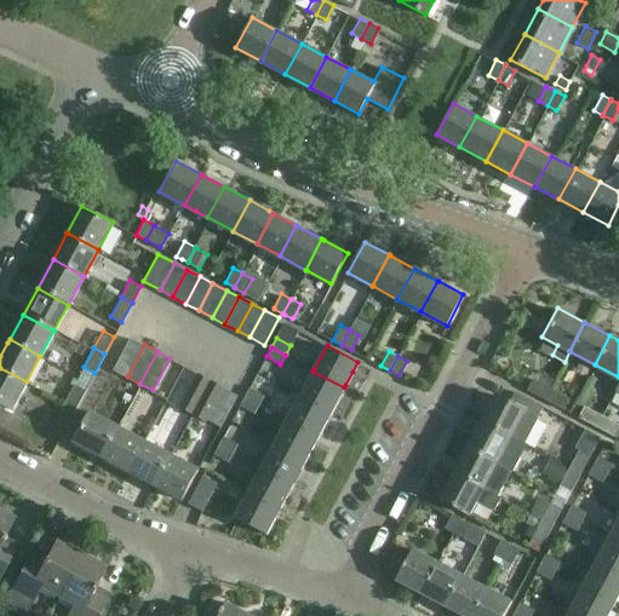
[(0,402),(12,408),(26,384),(27,381),(0,368),(0,402)]
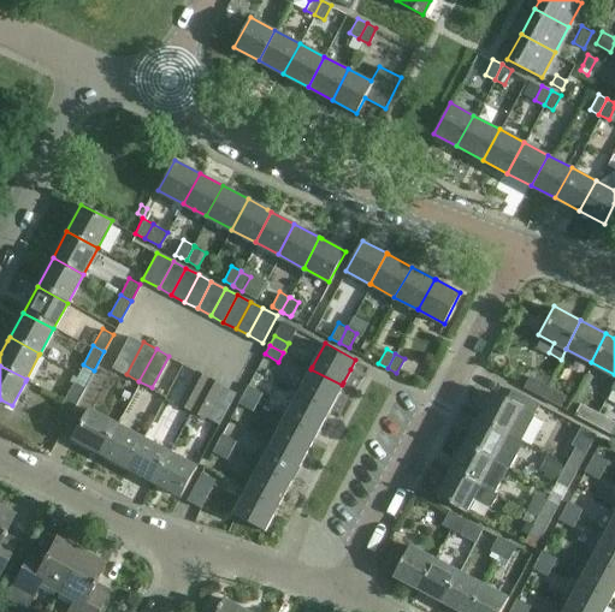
[(311,369),(299,392),(330,408),(330,406),(342,385),(311,369)]
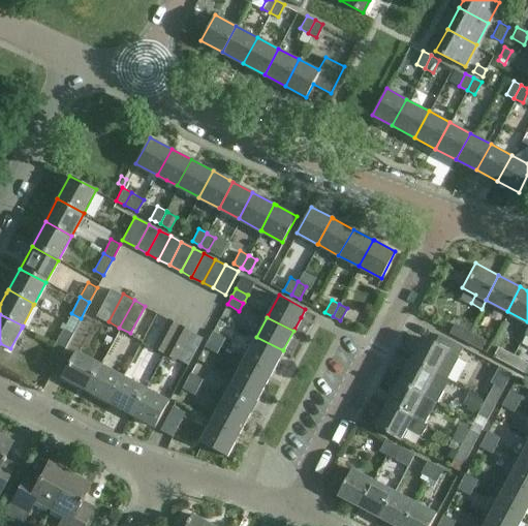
[(164,351),(179,323),(167,318),(153,346),(164,351)]
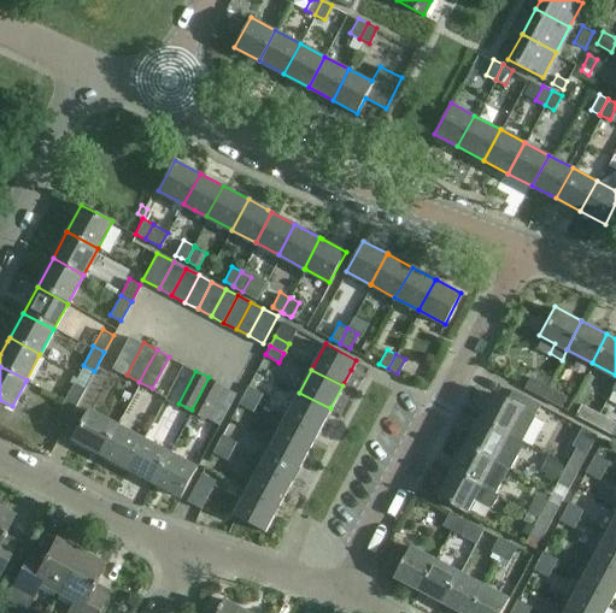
[(106,378),(105,381),(106,384),(110,387),(113,384),(115,381),(113,377),(110,376),(106,378)]
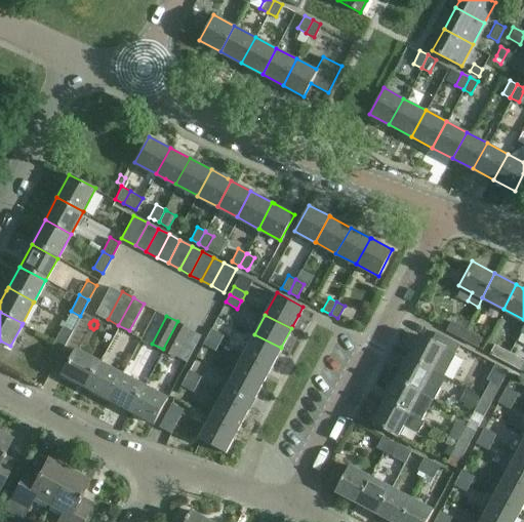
[(460,337),(466,327),(450,320),(445,329),(460,337)]
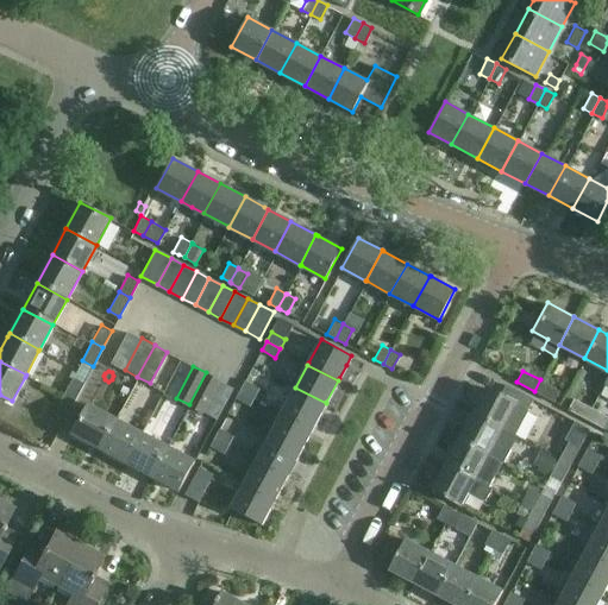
[(206,372),(189,404),(202,411),(219,379),(206,372)]
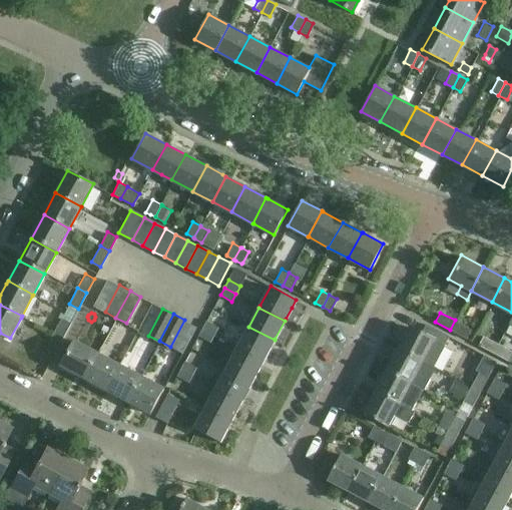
[(53,332),(63,337),(70,322),(61,318),(53,332)]
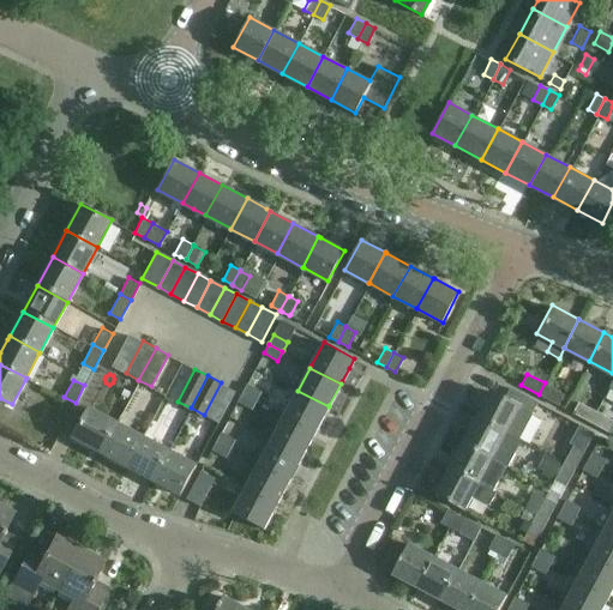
[(242,392),(241,392),(256,400),(257,398),(262,391),(247,382),(242,392)]
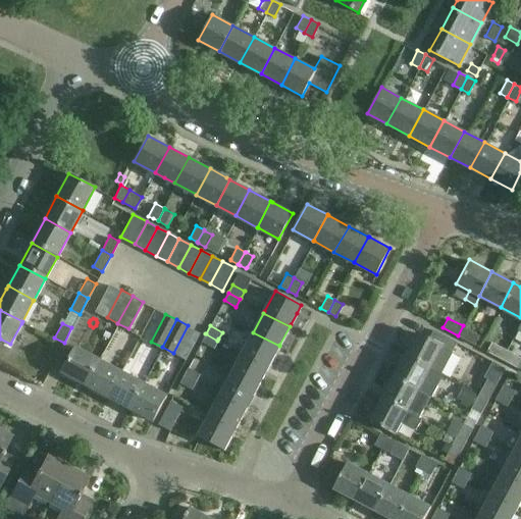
[(463,325),(458,335),(474,344),(479,334),(463,325)]
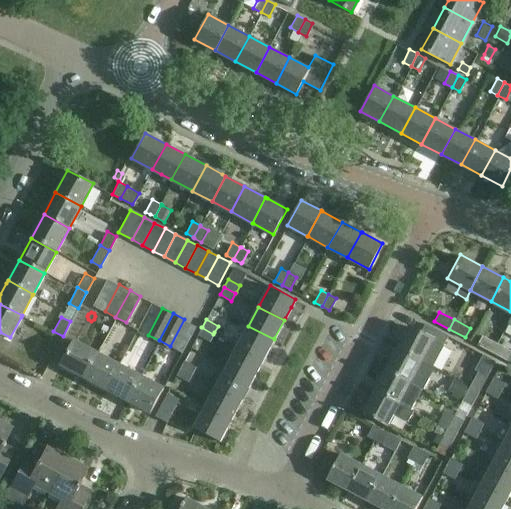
[(409,324),(397,347),(422,360),(434,339),(442,344),(448,335),(425,322),(424,323),(420,330),(409,324)]
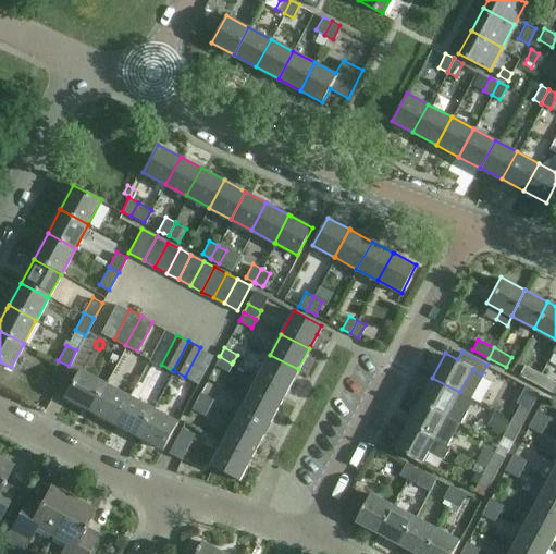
[(259,374),(258,377),(286,392),(287,390),(298,369),(270,355),(259,374)]
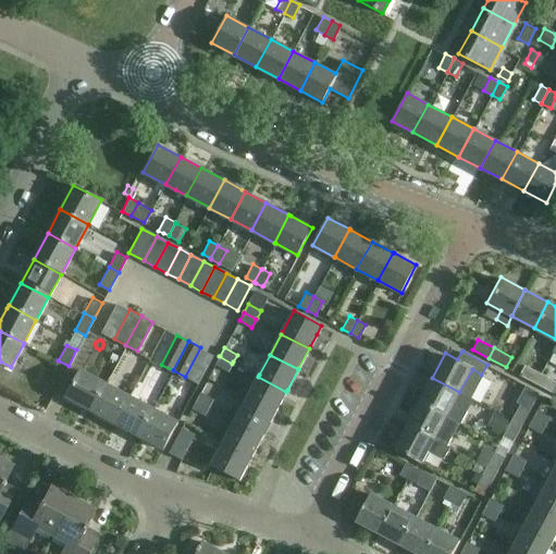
[(219,356),(214,364),(215,365),(227,371),(232,364),(219,356)]
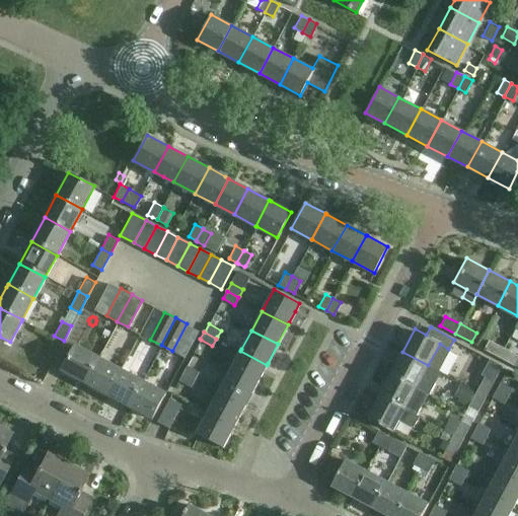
[(55,356),(64,341),(54,336),(46,351),(55,356)]
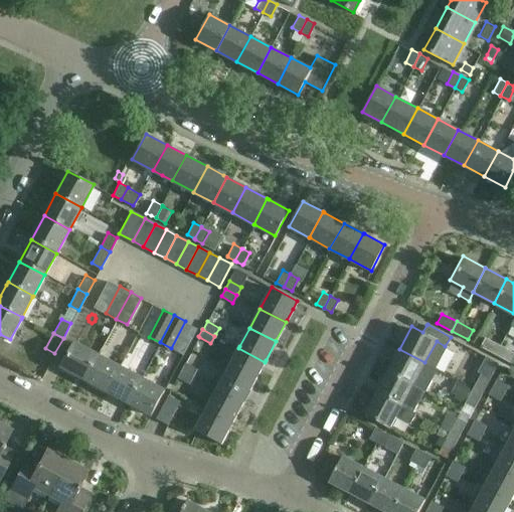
[(495,354),(500,344),(484,336),(480,346),(495,354)]
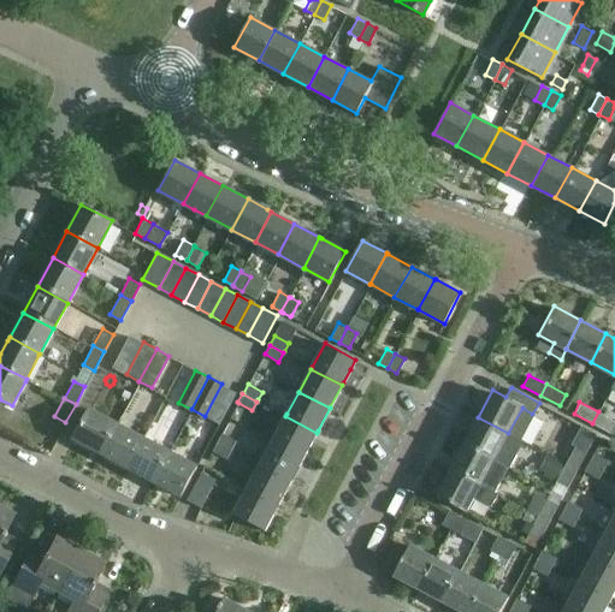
[(101,453),(117,422),(90,408),(74,438),(101,453)]
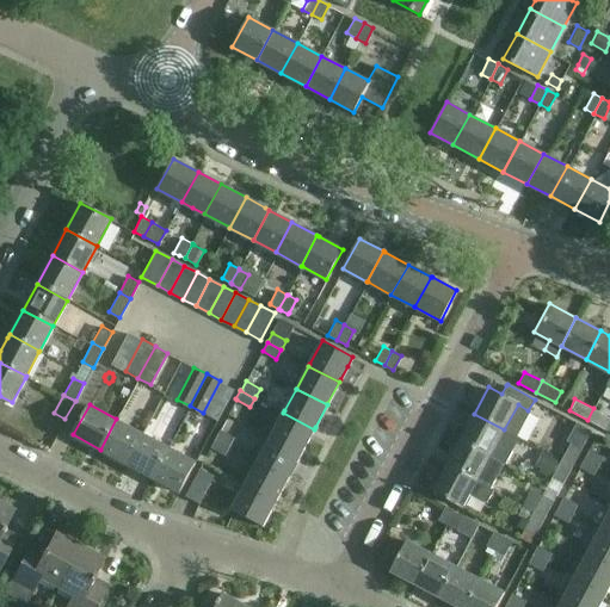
[(609,416),(593,408),(587,420),(605,429),(609,419),(609,416)]
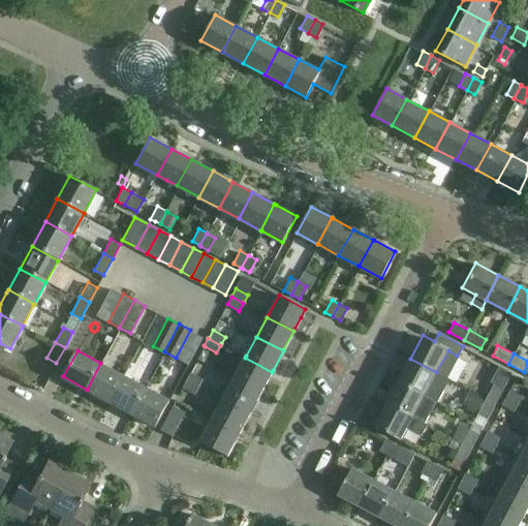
[(235,377),(234,378),(260,393),(260,392),(272,372),(245,358),(235,377)]
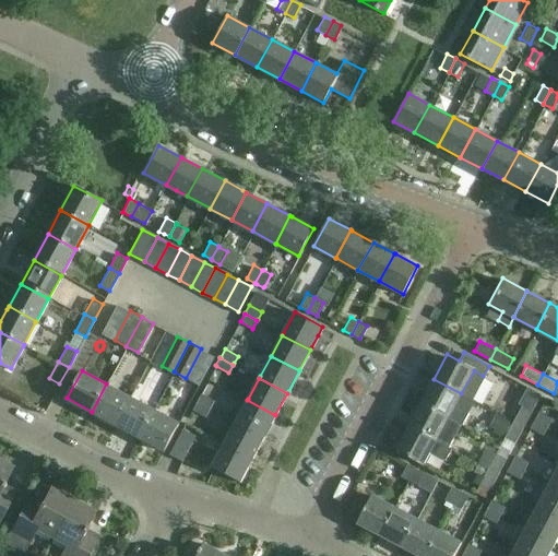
[(434,379),(422,402),(448,417),(449,417),(460,423),(462,424),(474,400),(461,393),(434,379)]
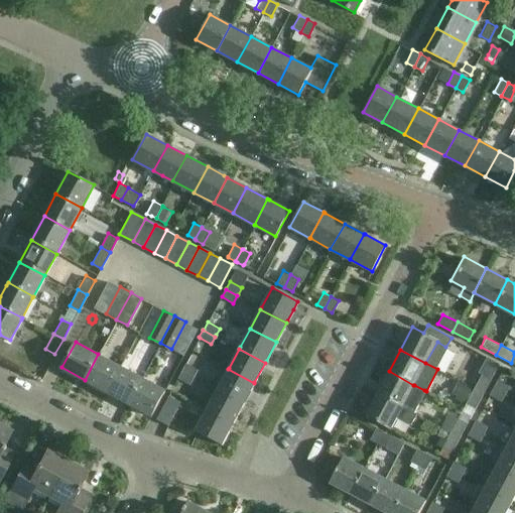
[(106,391),(120,366),(98,354),(85,380),(106,391)]
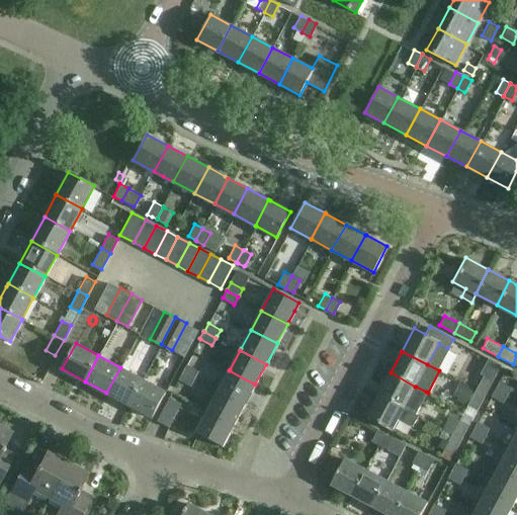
[(183,369),(182,371),(194,378),(195,376),(198,370),(186,363),(183,369)]
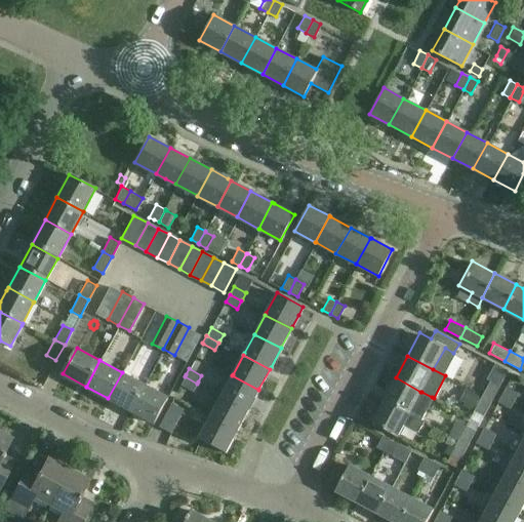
[(130,410),(144,384),(122,372),(108,398),(130,410)]
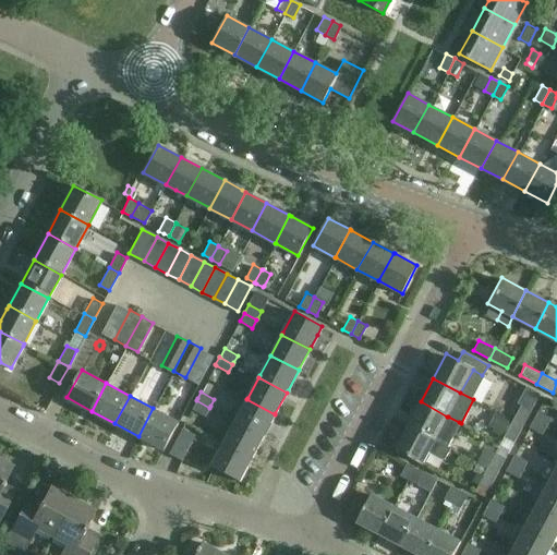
[(235,420),(234,422),(263,436),(264,435),(275,414),(246,399),(235,420)]
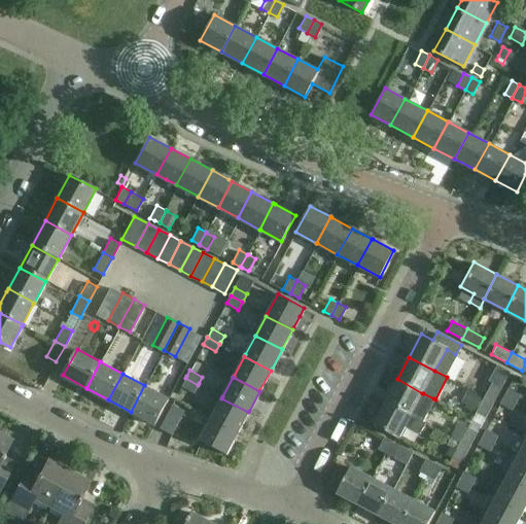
[(185,378),(181,386),(194,392),(198,385),(185,378)]
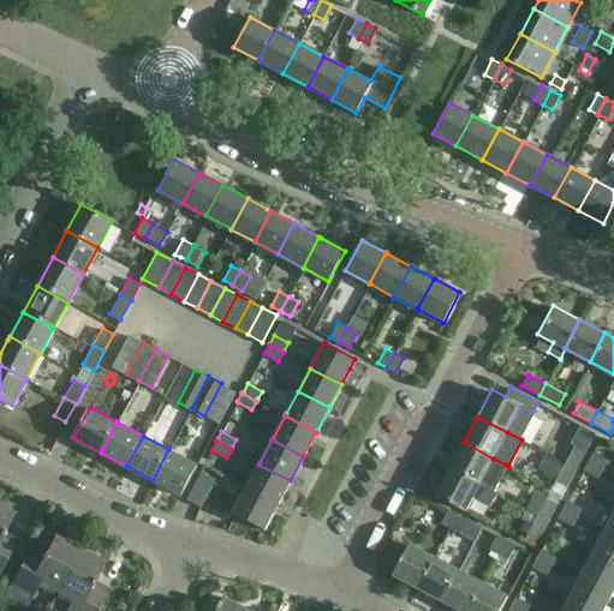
[(464,442),(449,468),(480,485),(489,490),(490,490),(492,491),(506,465),(494,459),(493,459),(464,442)]
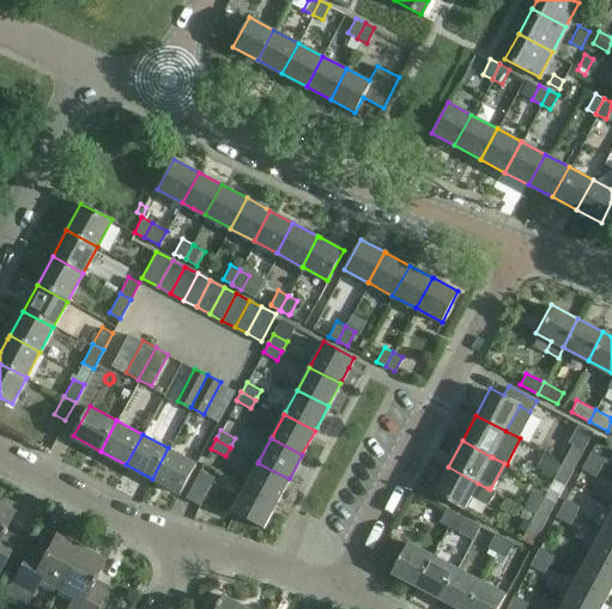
[(563,460),(574,466),(582,450),(571,444),(563,460)]
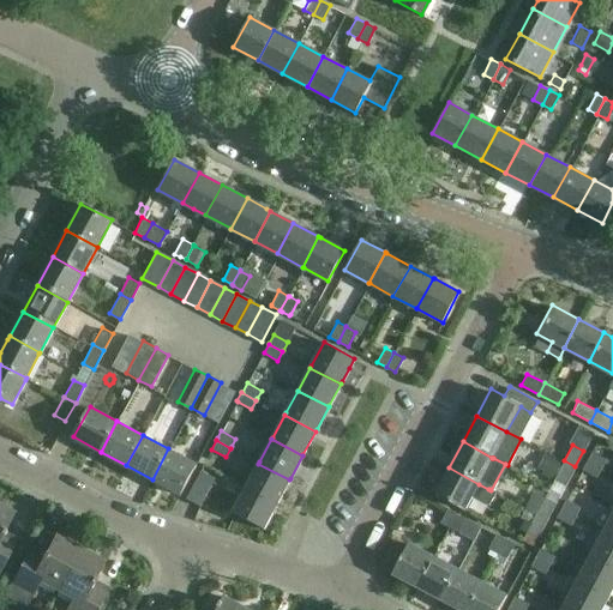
[(168,448),(152,479),(179,494),(196,464),(168,448)]
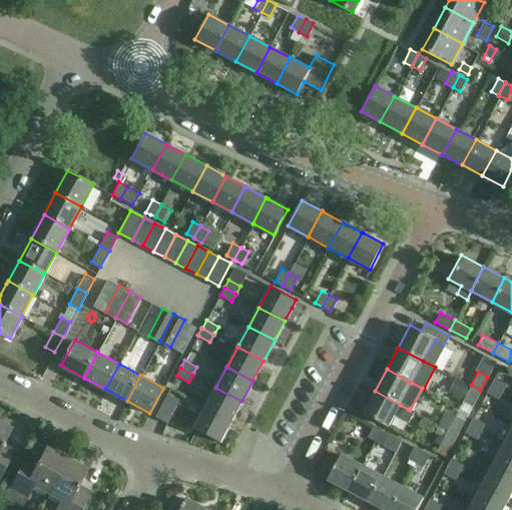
[(498,399),(506,383),(494,376),(486,392),(498,399)]
